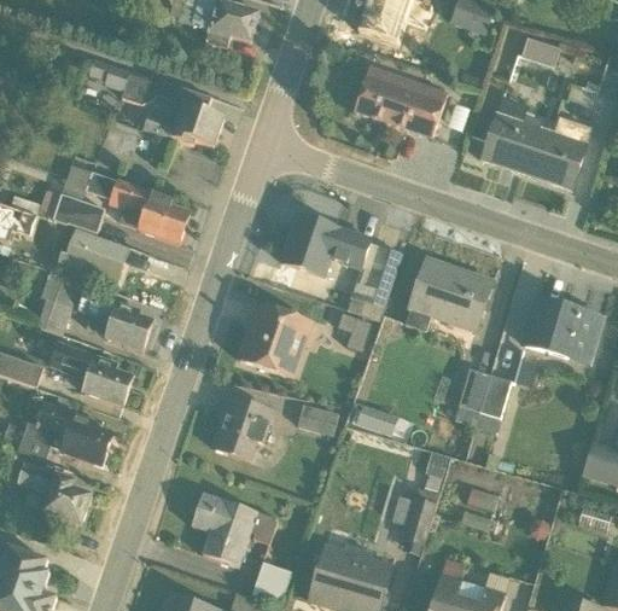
[(258,10),(226,0),(182,0),(178,18),(207,27),(202,40),(226,47),(229,34),(249,40),(258,10)]
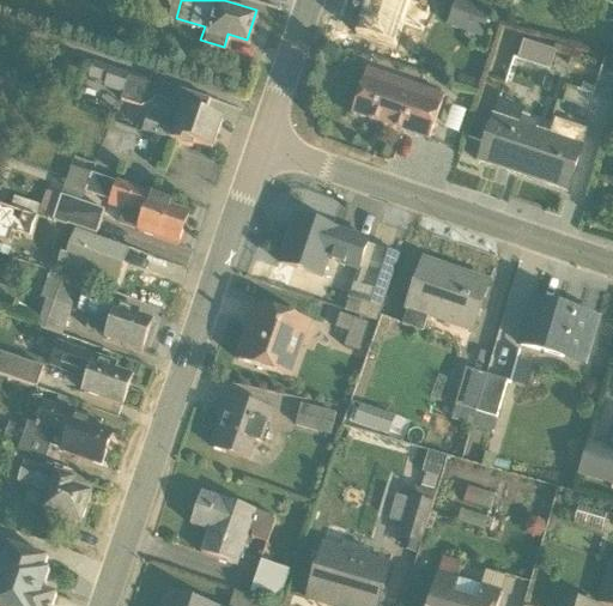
[(480,31),(490,5),(475,0),(453,0),(447,19),(480,31)]
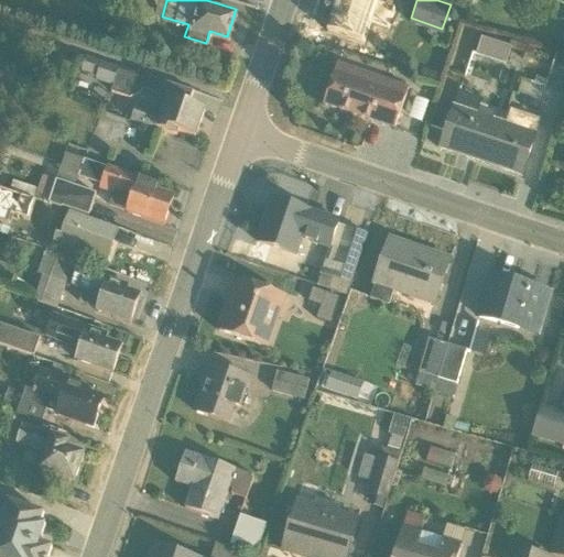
[(511,43),(480,32),(475,50),(505,59),(511,43)]
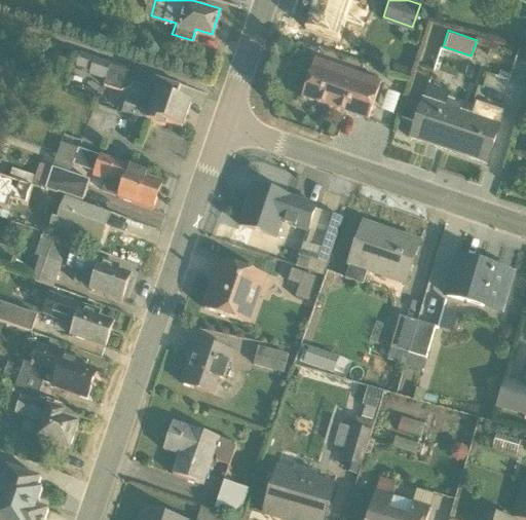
[(314,54),(301,93),(367,116),(380,78),(314,54)]
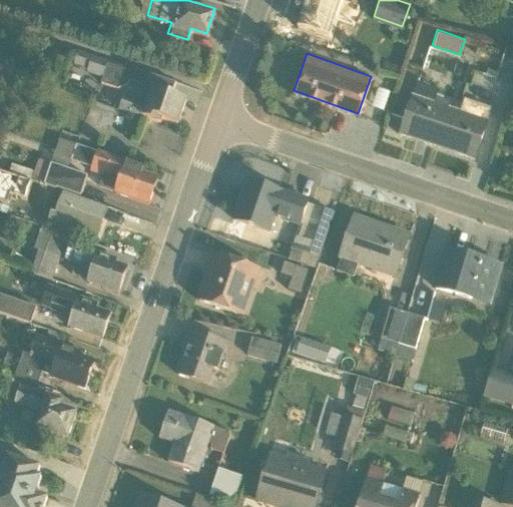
[(130,68),(105,60),(100,79),(124,86),(130,68)]
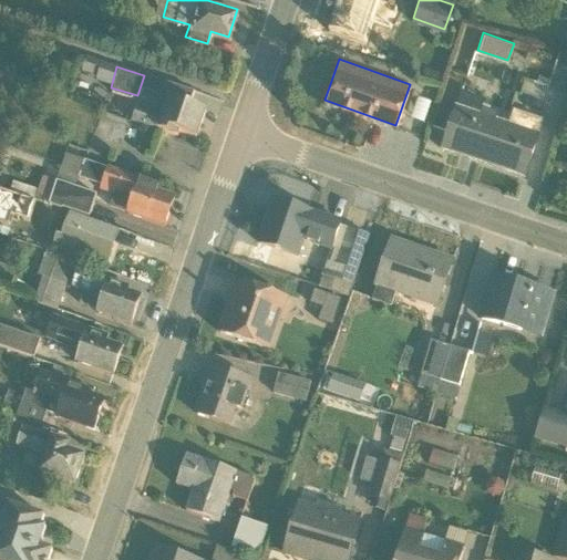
[(136,101),(132,117),(176,131),(177,128),(196,134),(205,104),(168,93),(163,109),(136,101)]
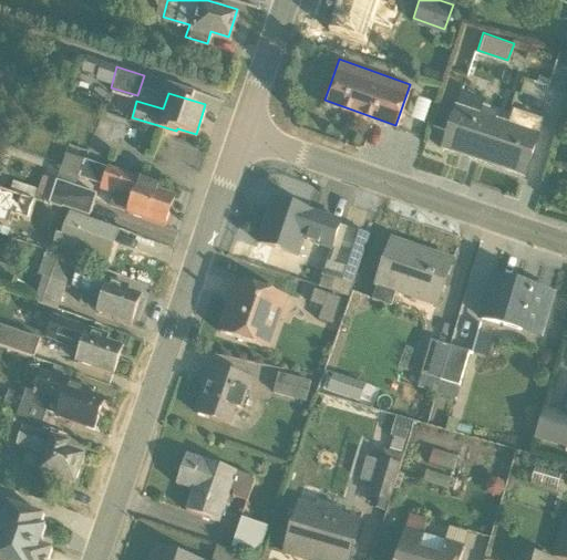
[(454,101),(440,144),(522,172),(540,115),(513,106),(508,118),(454,101)]
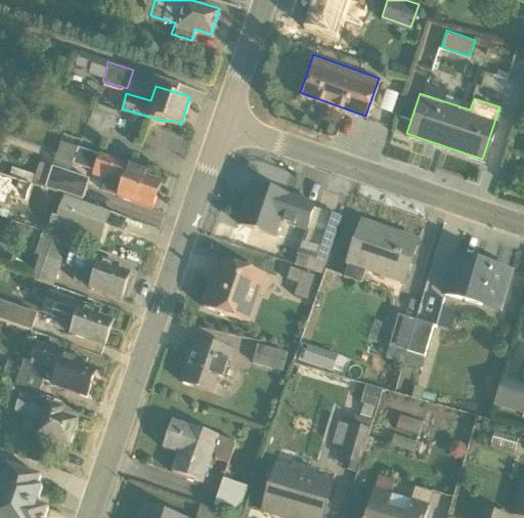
[(103,176),(99,187),(150,205),(159,179),(142,174),(144,168),(60,138),(45,183),(82,197),(89,176),(69,169),(72,161),(92,168),(90,172),(103,176)]
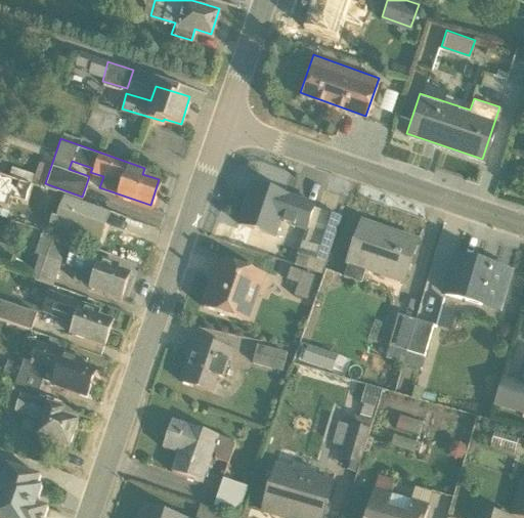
[(314,204),(253,182),(239,219),(277,232),(281,219),(305,228),(314,204)]
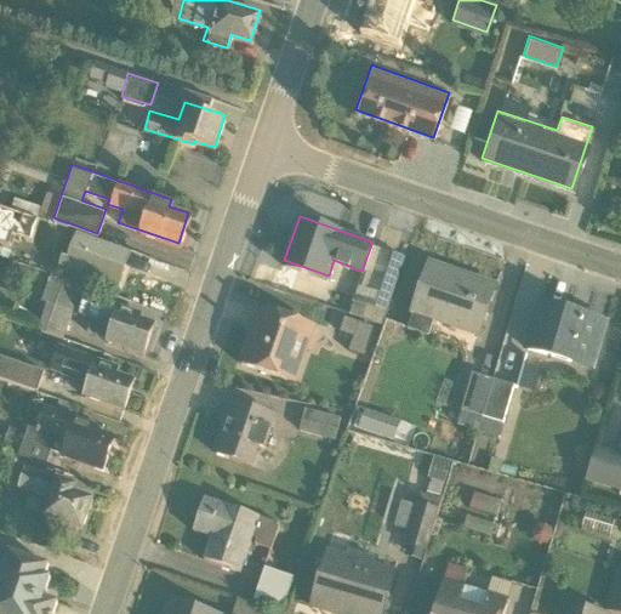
[(129,248),(77,228),(63,263),(115,283),(129,248)]
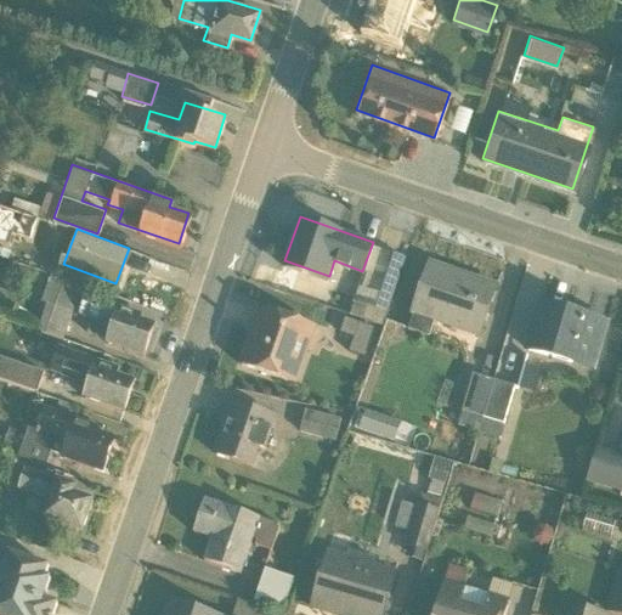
[(493,282),(429,259),(406,322),(428,331),(433,319),(475,333),(493,282)]
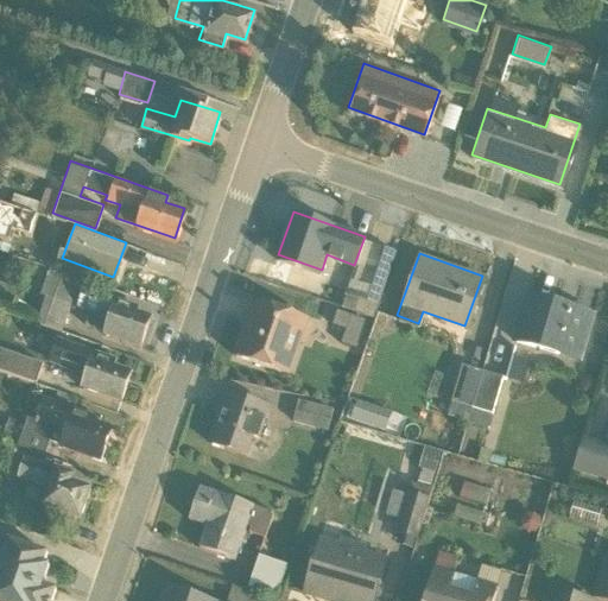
[(61,328),(78,276),(48,265),(39,290),(45,292),(36,318),(61,328)]
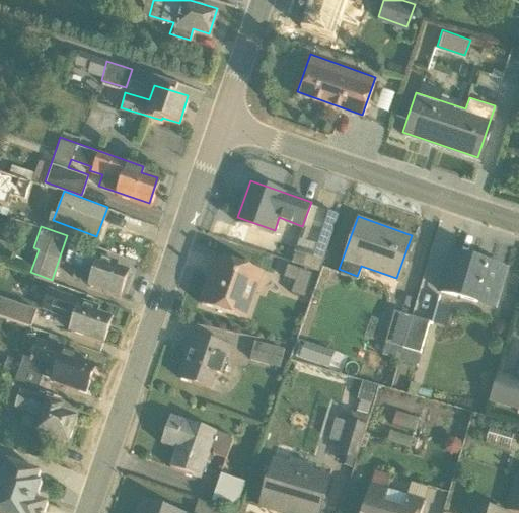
[(117,259),(71,242),(65,259),(75,263),(71,273),(87,278),(86,281),(119,293),(128,268),(115,264),(117,259)]
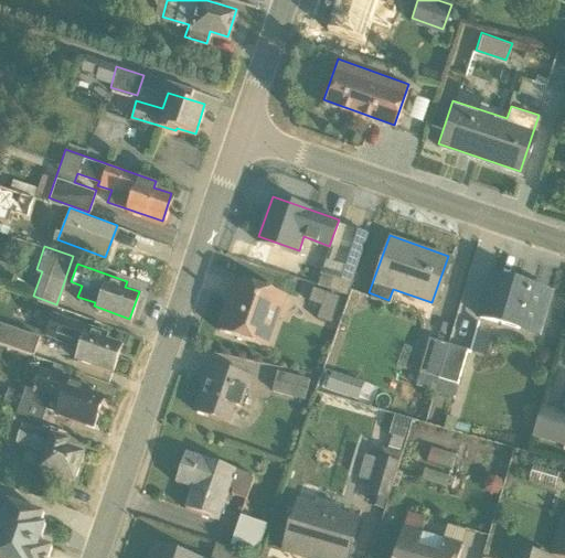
[(556,290),(493,271),(480,320),(542,339),(556,290)]
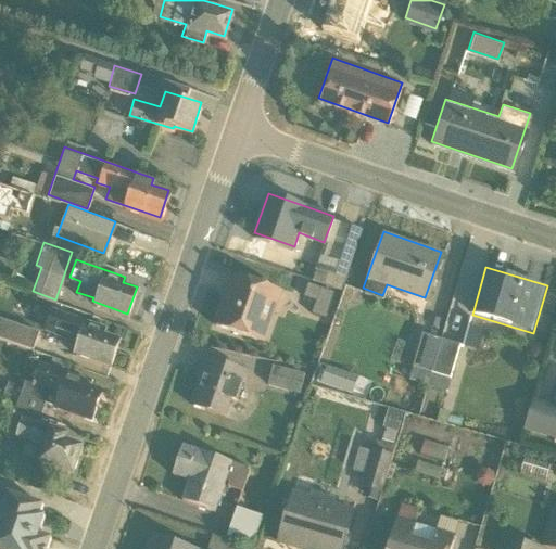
[(281,290),(232,272),(215,319),(264,336),(281,290)]
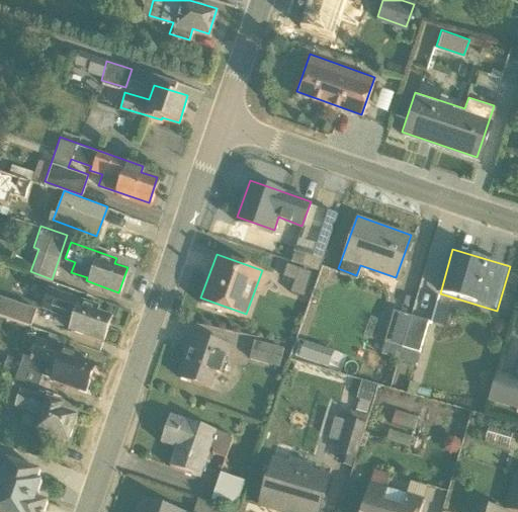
[(292,285),(306,288),(312,265),(288,259),(285,269),(296,272),(292,285)]
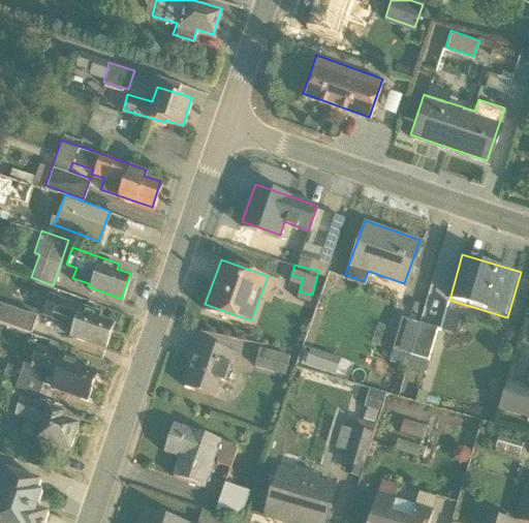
[(99,311),(50,294),(42,312),(73,324),(69,335),(103,346),(113,322),(97,316),(99,311)]
